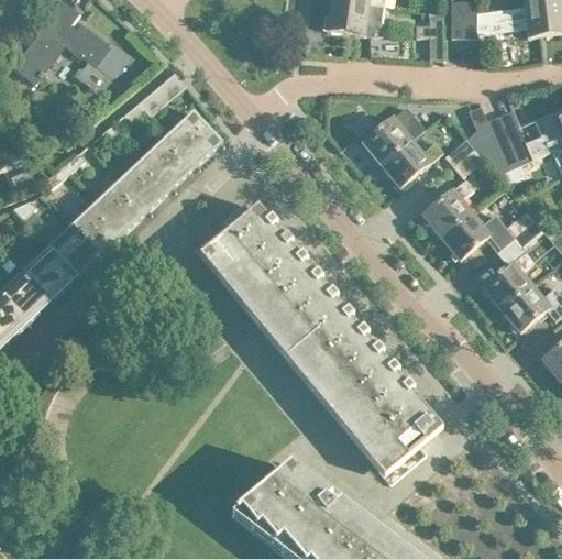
[(41,30),(3,78),(25,96),(65,45),(73,51),(70,53),(80,59),(81,58),(86,62),(95,68),(96,67),(102,72),(100,75),(109,81),(129,56),(108,41),(108,42),(109,43),(107,45),(79,24),(75,30),(69,25),(79,13),(61,0),(58,0),(40,24),(37,23),(35,25),(41,30)]
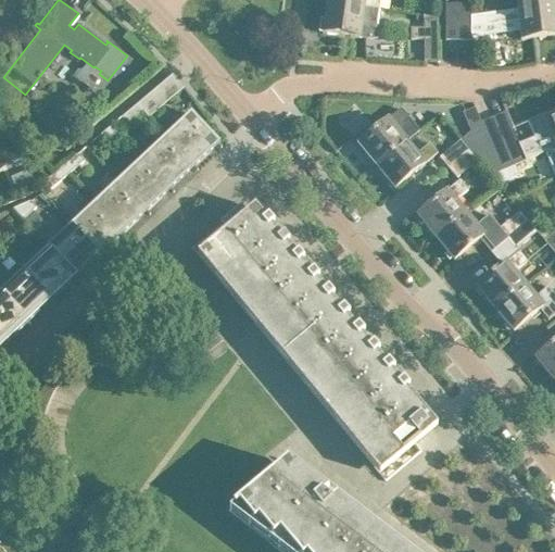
[(377,8),(325,1),(322,29),(367,36),(371,36),(374,24),(375,24),(376,17),(377,8)]
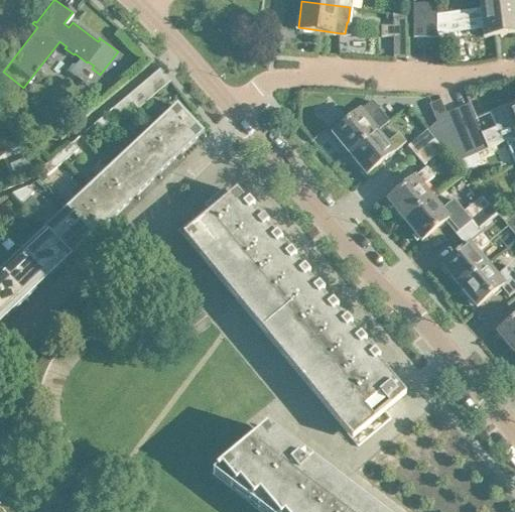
[(412,34),(424,34),(424,1),(412,1),(412,34)]
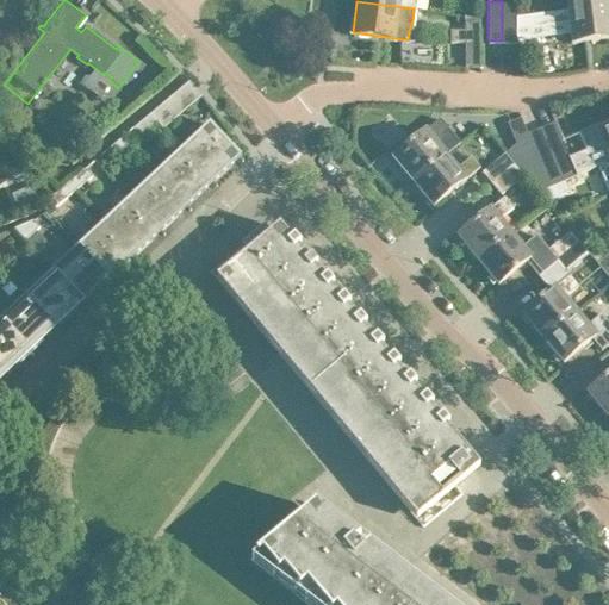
[(516,1),(502,1),(502,41),(516,41),(516,36),(516,13),(516,1)]
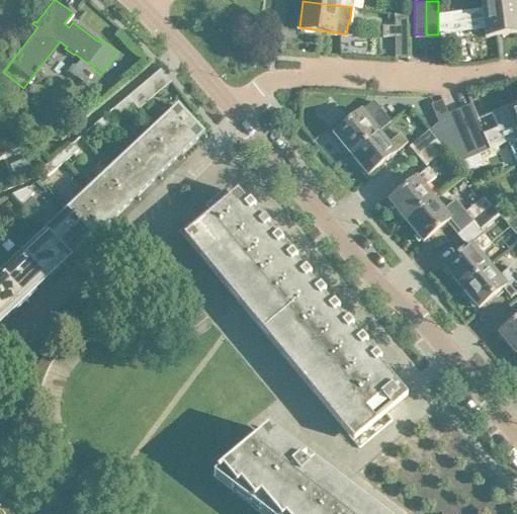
[(482,7),(438,11),(438,30),(483,25),(485,34),(516,29),(516,9),(516,3),(483,7),(482,7)]
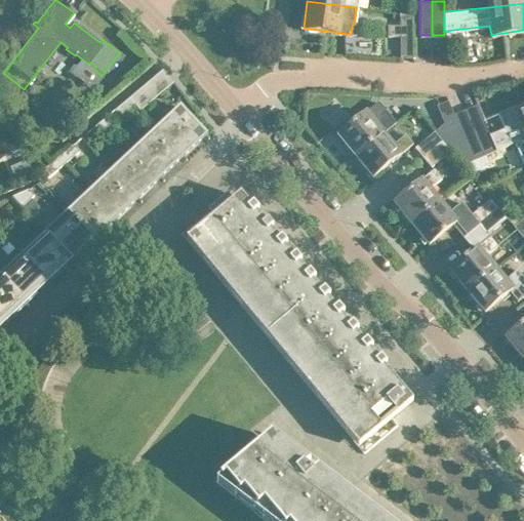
[(387,23),(387,34),(411,35),(411,11),(399,11),(399,24),(387,23)]
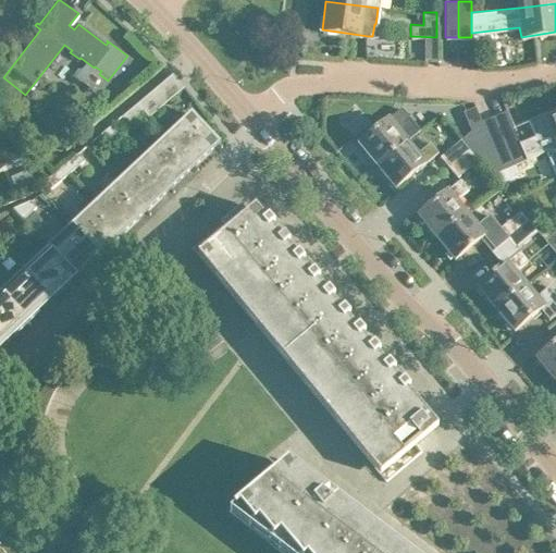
[(152,88),(137,101),(146,113),(147,112),(162,99),(152,88)]
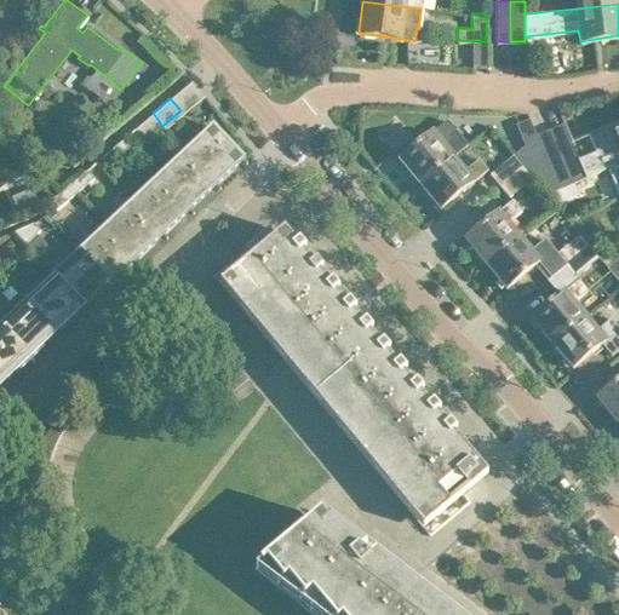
[(162,126),(153,113),(135,127),(142,136),(159,121),(162,126)]
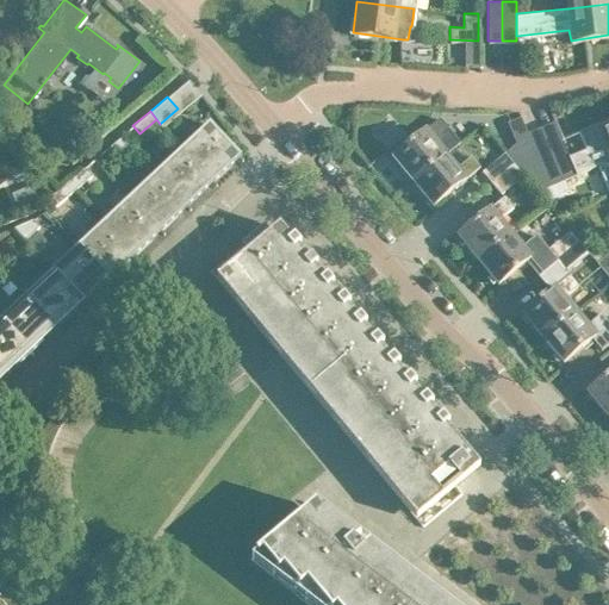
[(364,154),(385,141),(371,116),(348,129),(364,154)]
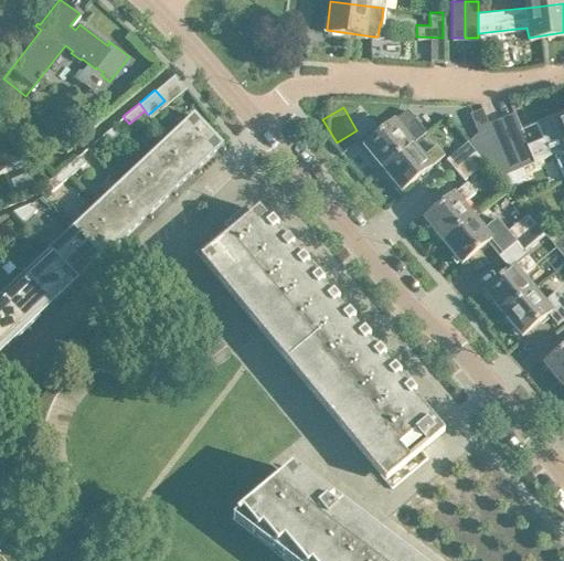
[(382,167),(412,143),(411,141),(424,130),(405,108),(362,144),(382,167)]
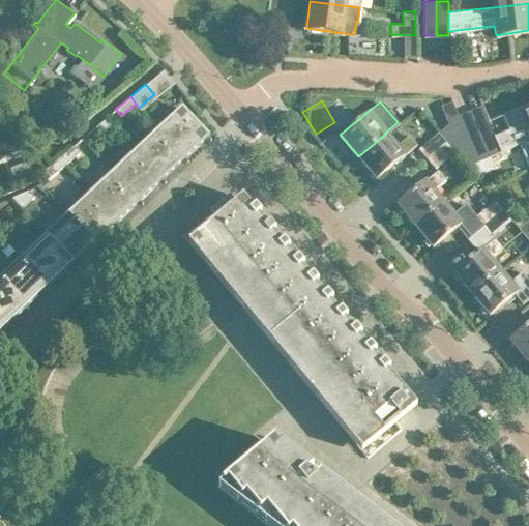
[(480,104),(469,109),(489,155),(519,142),(528,137),(528,107),(521,111),(518,106),(502,113),(508,128),(494,135),(480,104)]
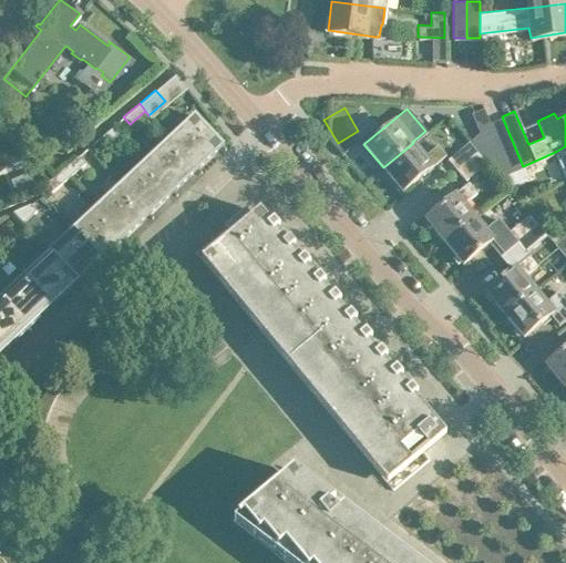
[(197,166),(213,152),(220,144),(222,143),(205,125),(203,123),(193,113),(168,135),(168,136),(197,166)]
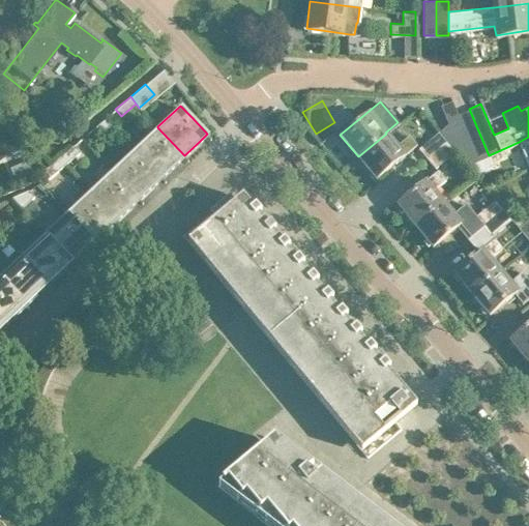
[(458,113),(477,159),(489,155),(469,109),(458,113)]
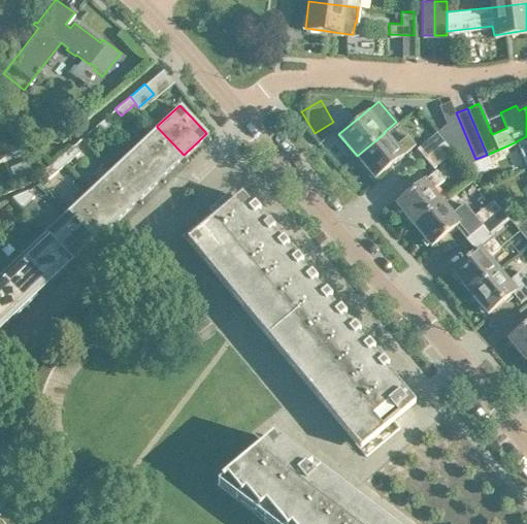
[(436,130),(445,140),(453,150),(465,164),(475,159),(456,112),(457,118),(447,122),(436,130)]
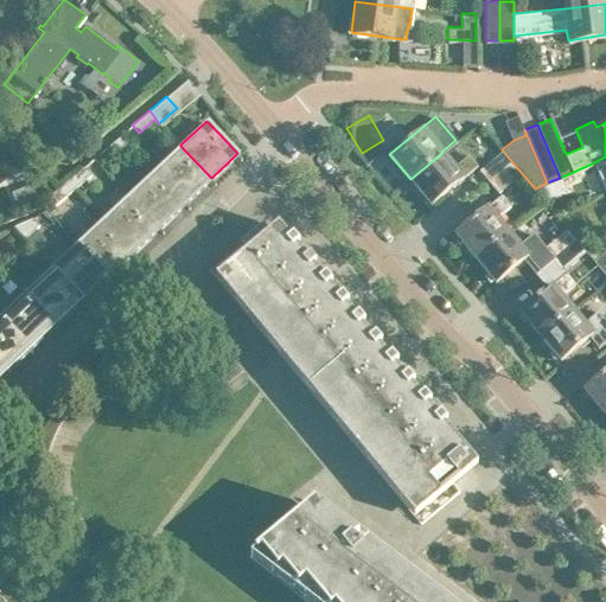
[(128,141),(121,134),(104,148),(110,155),(128,141)]
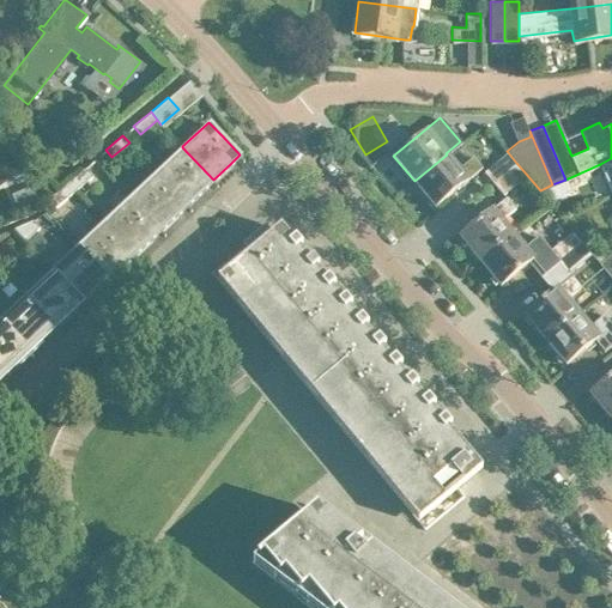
[(212,181),(213,180),(182,147),(156,171),(187,205),(187,204),(204,189),(212,181)]
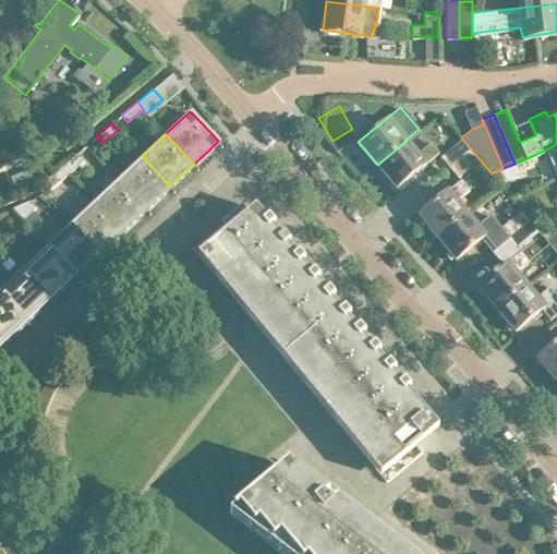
[(449,166),(470,148),(461,137),(440,154),(449,166)]
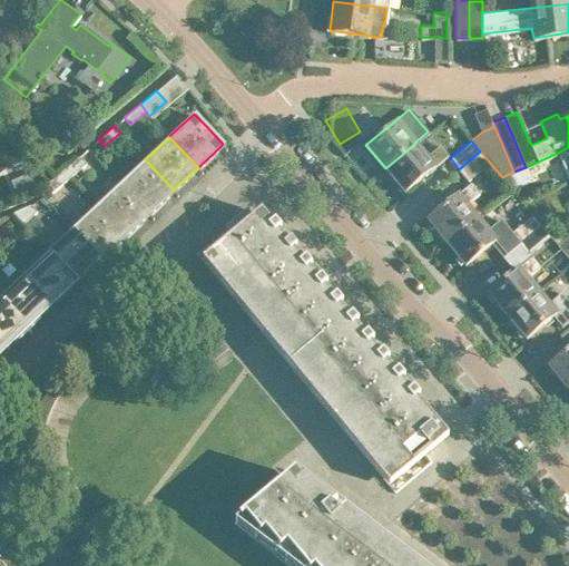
[(415,144),(385,168),(403,191),(448,154),(439,144),(425,156),(415,144)]
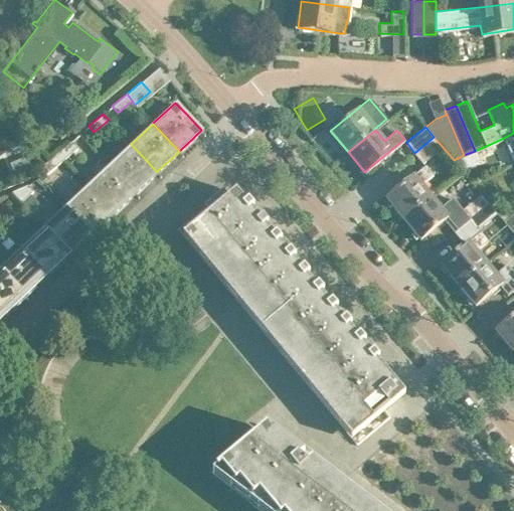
[(18,133),(6,138),(13,152),(24,147),(18,133)]
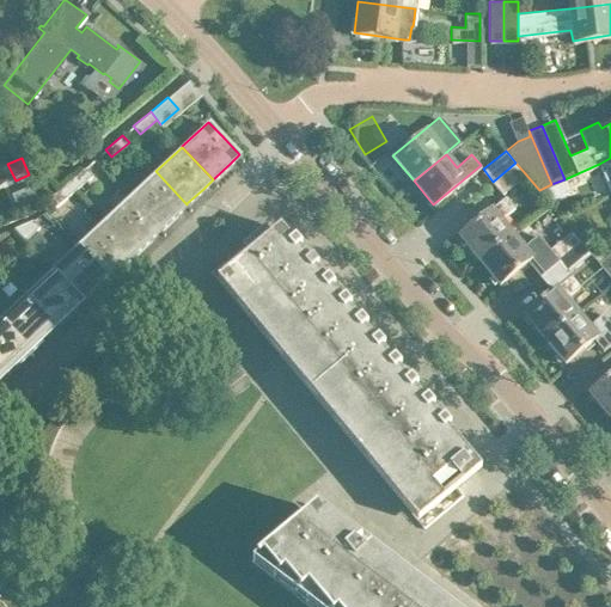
[(610,158),(599,164),(610,190),(610,158)]
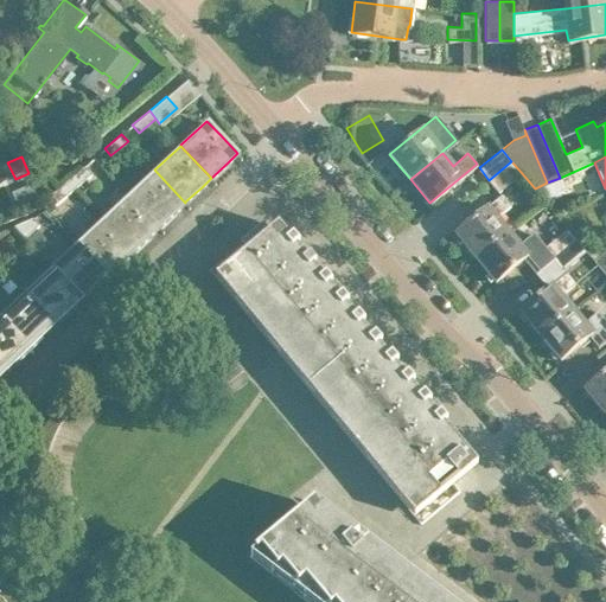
[(497,191),(521,172),(511,161),(489,180),(497,191)]
